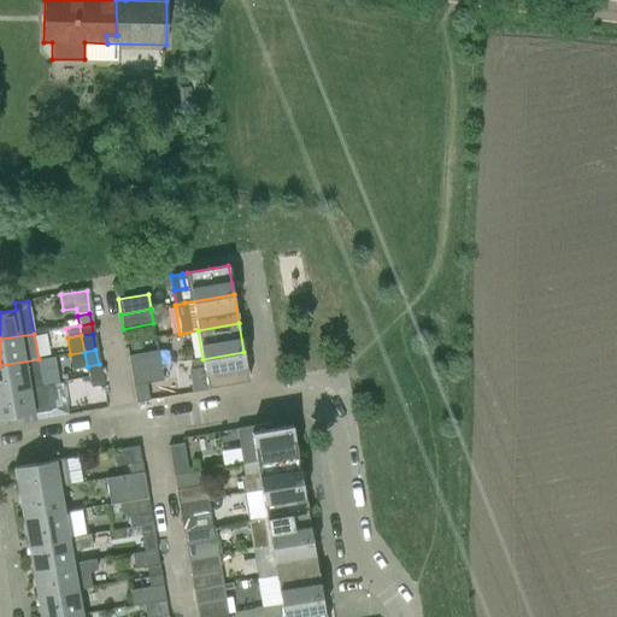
[(128,356),(130,371),(160,365),(158,351),(128,356)]
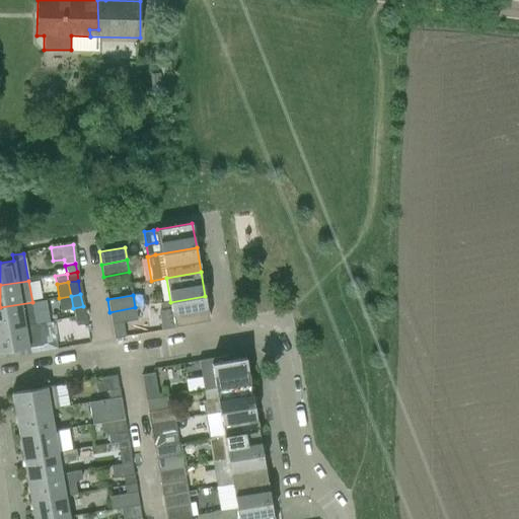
[(71,296),(59,298),(61,310),(73,308),(71,296)]
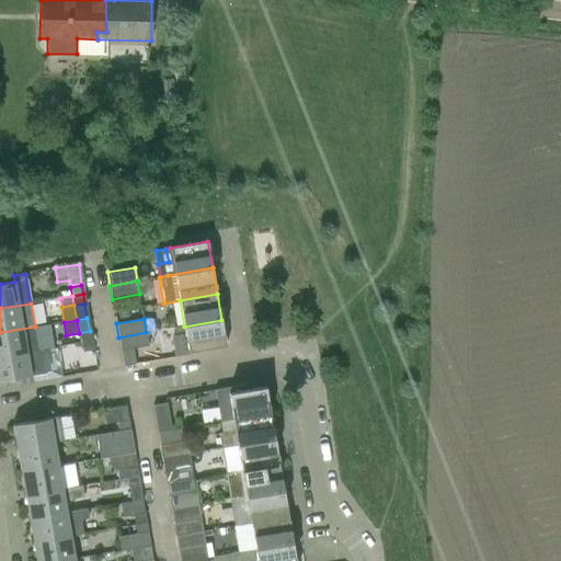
[(221,320),(184,327),(174,328),(175,336),(172,338),(175,355),(173,355),(174,357),(191,354),(190,353),(226,346),(221,320)]
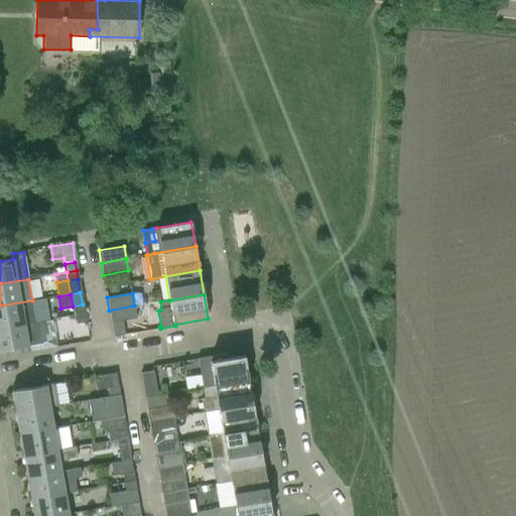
[(43,298),(32,300),(35,323),(37,321),(47,320),(43,298)]
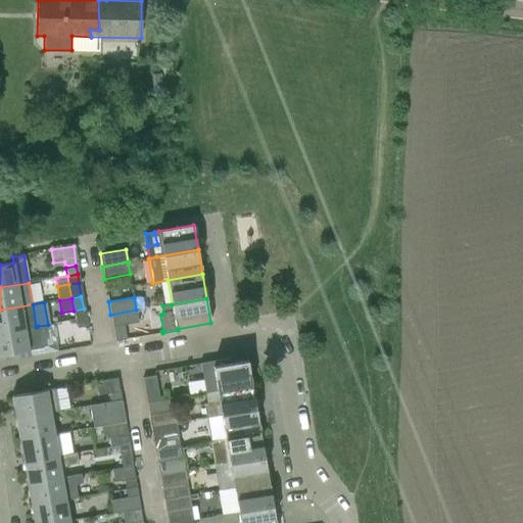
[(0,332),(36,327),(33,304),(0,310),(0,332)]
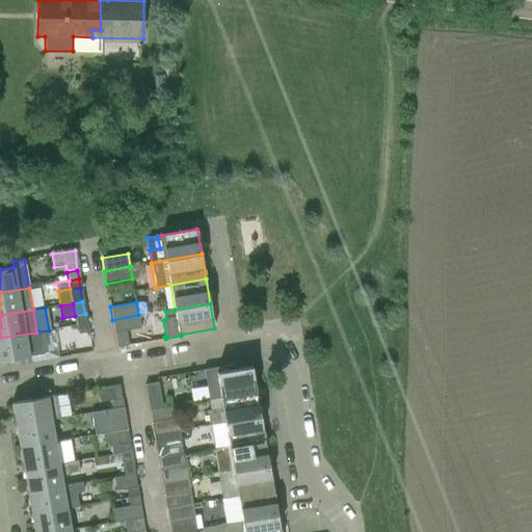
[(85,314),(75,316),(76,325),(86,323),(85,314)]
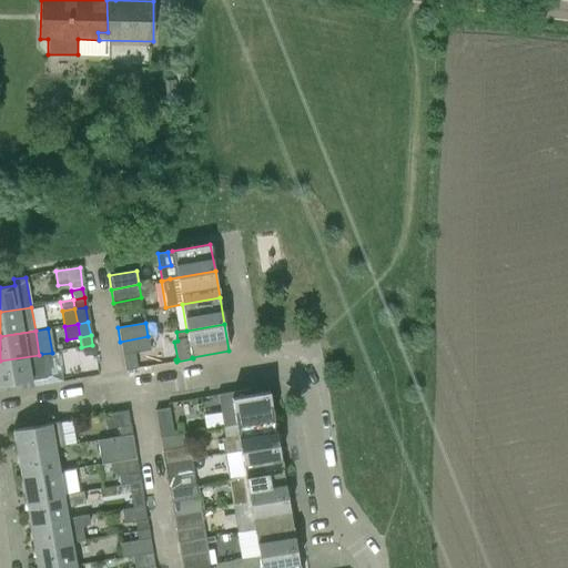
[(148,336),(120,342),(125,371),(138,368),(134,353),(150,351),(148,336)]
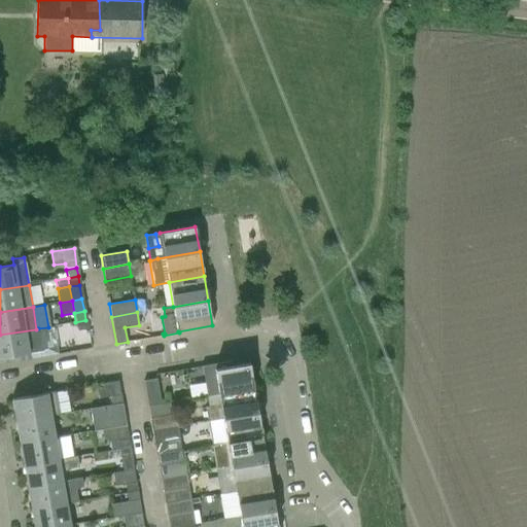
[(85,320),(75,322),(77,330),(88,329),(85,320)]
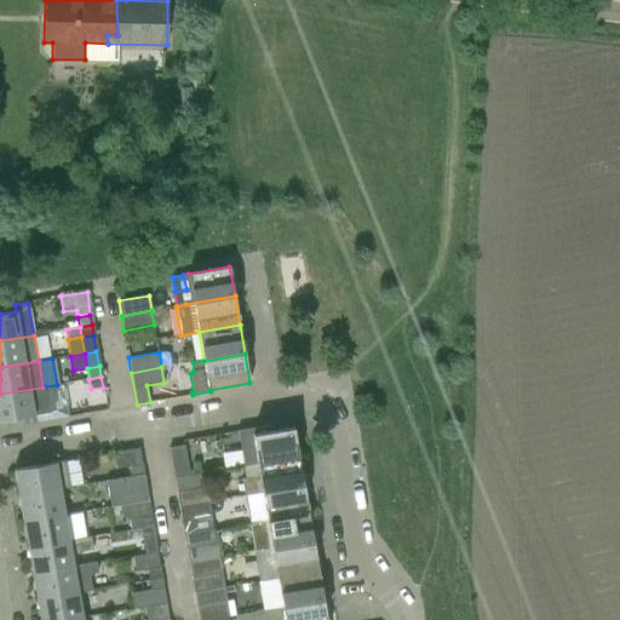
[(57,385),(45,386),(50,413),(35,415),(36,423),(69,417),(63,384),(57,385)]
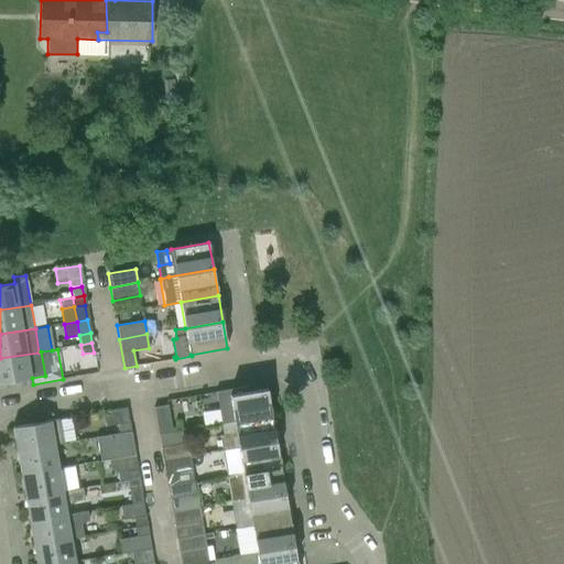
[(0,358),(0,383),(32,378),(45,376),(41,351),(39,353),(0,358)]
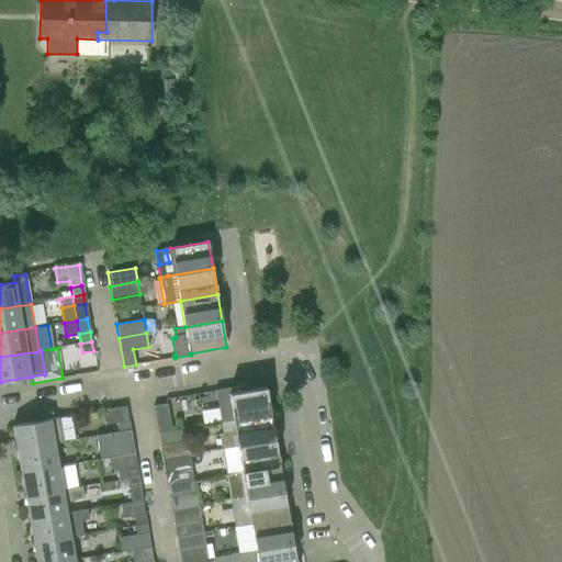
[(266,388),(246,391),(246,385),(214,391),(214,392),(215,392),(218,407),(221,422),(220,422),(220,423),(233,422),(270,414),(266,388)]
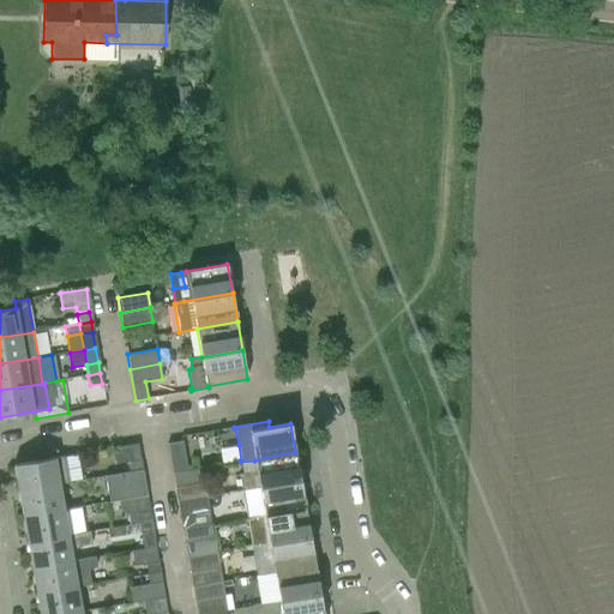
[(181,441),(168,444),(173,474),(187,471),(181,441)]
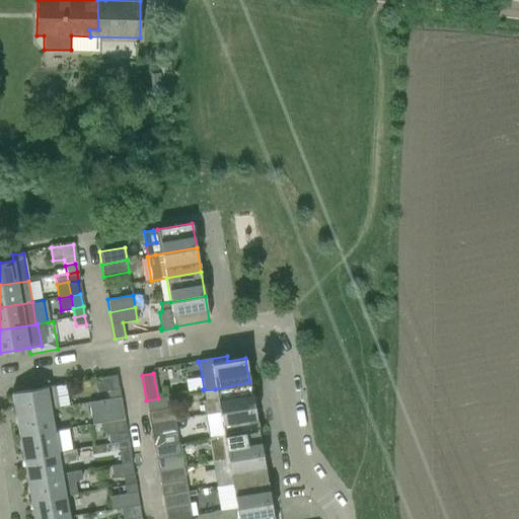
[(116,375),(105,377),(108,390),(109,399),(120,397),(116,375)]
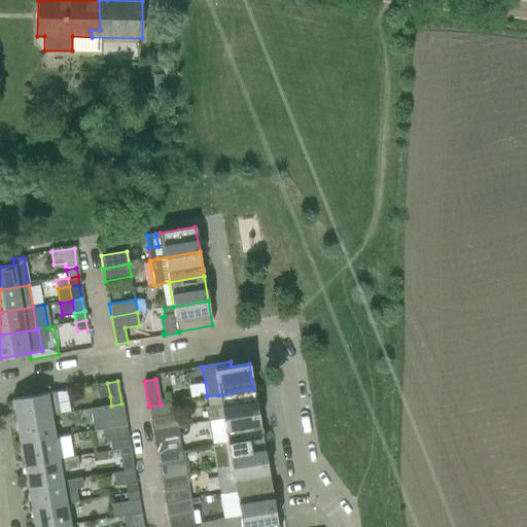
[(206,395),(207,395),(205,382),(188,385),(190,398),(206,395)]
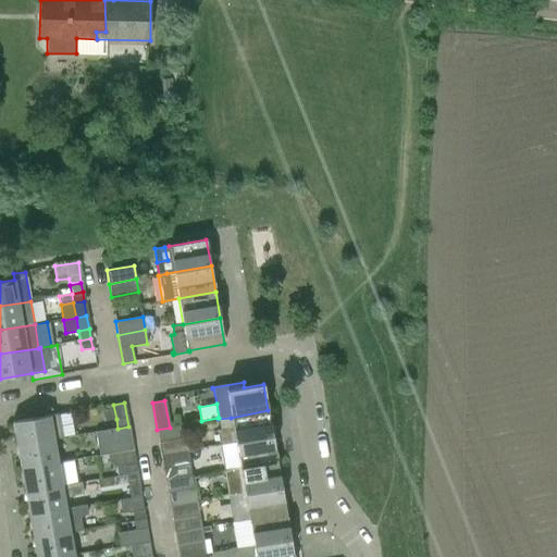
[(116,419),(113,405),(102,407),(104,421),(116,419)]
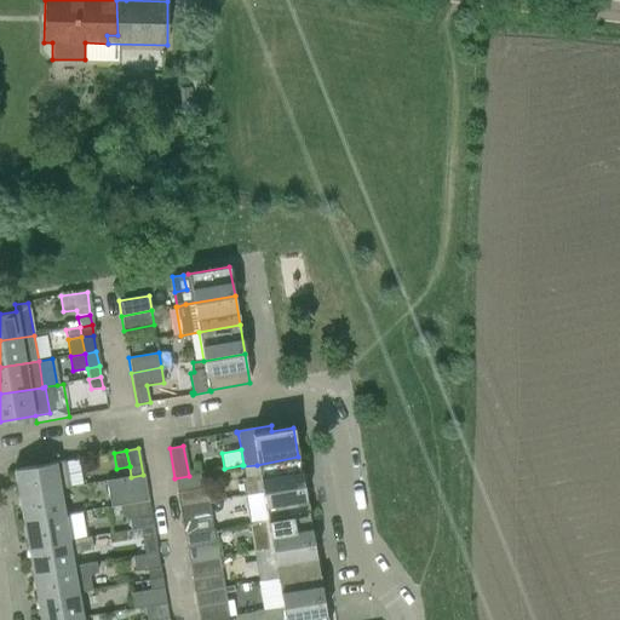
[(257,465),(259,476),(245,478),(241,478),(244,495),(263,493),(303,486),(298,457),(257,465)]
